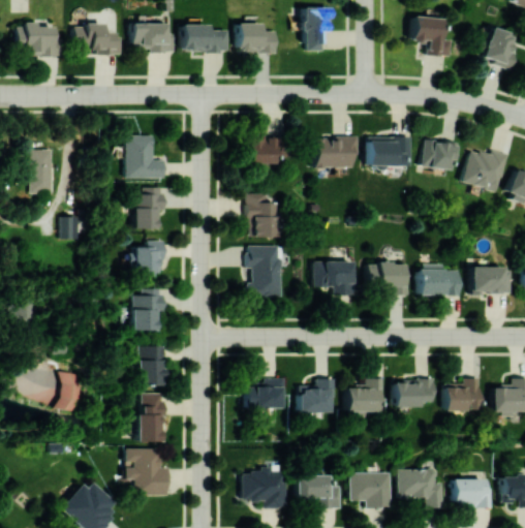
[(303,51),(327,51),(327,7),(303,7),(303,51)]
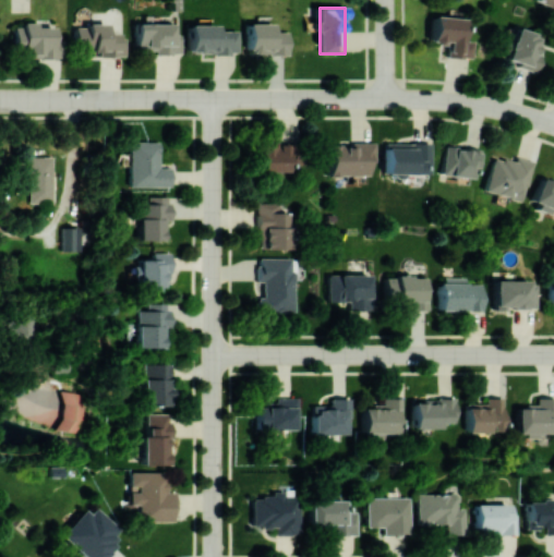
[(476,41),(465,40),(466,19),(435,16),(433,43),(450,43),(449,58),(474,59),(476,41)]
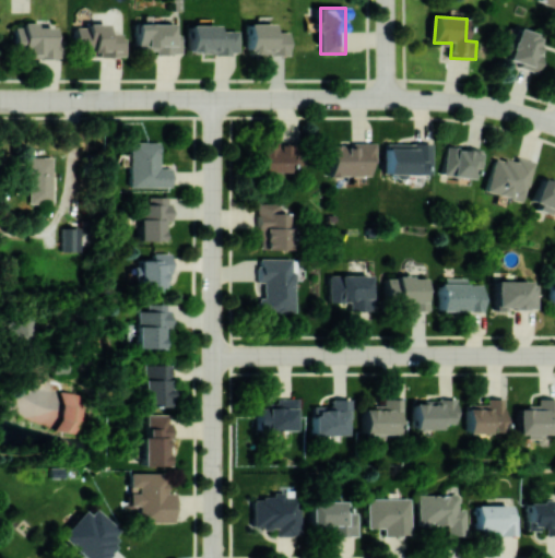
[(177,23),(139,24),(140,49),(157,48),(158,55),(185,55),(185,35),(178,36),(177,23)]
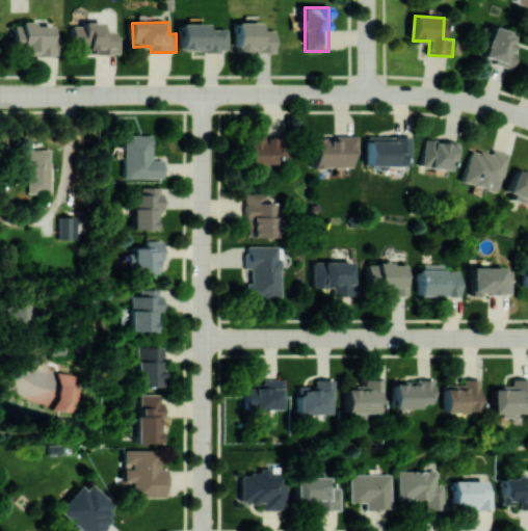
[(264,23),(238,23),(237,51),(278,52),(278,30),(264,30),(264,23)]
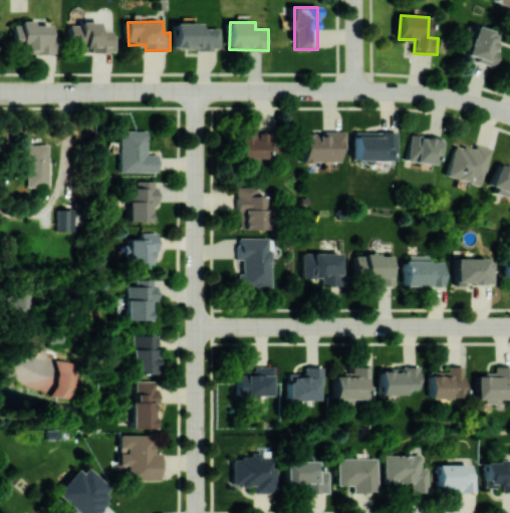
[(52,23),(15,24),(16,45),(25,45),(25,54),(53,53),(52,23)]
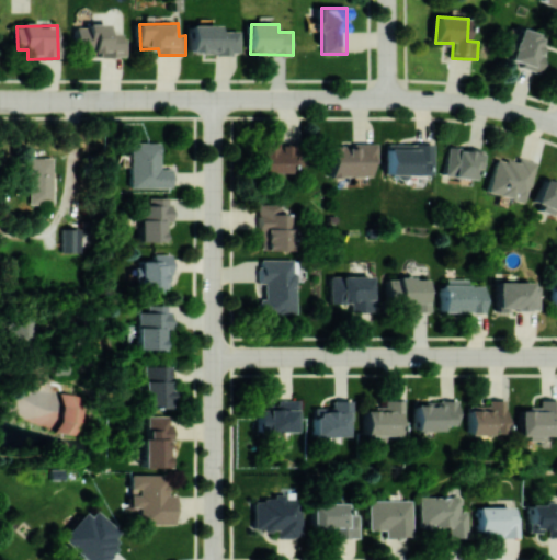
[(110,25),(78,25),(78,44),(84,44),(84,52),(112,52),(111,57),(129,58),(129,36),(110,35),(110,25)]
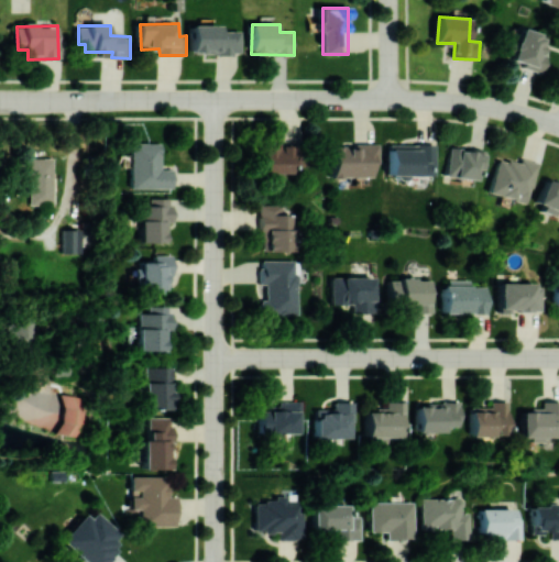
[(193,54),(242,55),(242,32),(221,31),(221,25),(193,25),(193,54)]
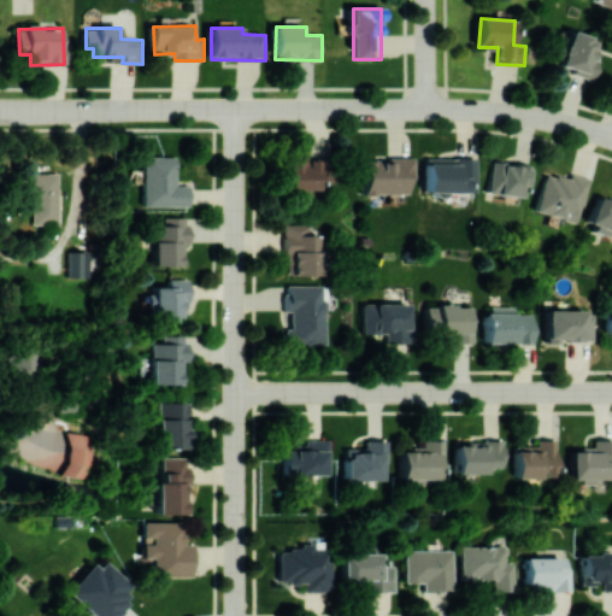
[(600,37),(570,31),(563,70),(596,77),(600,60),(595,60),(600,37)]
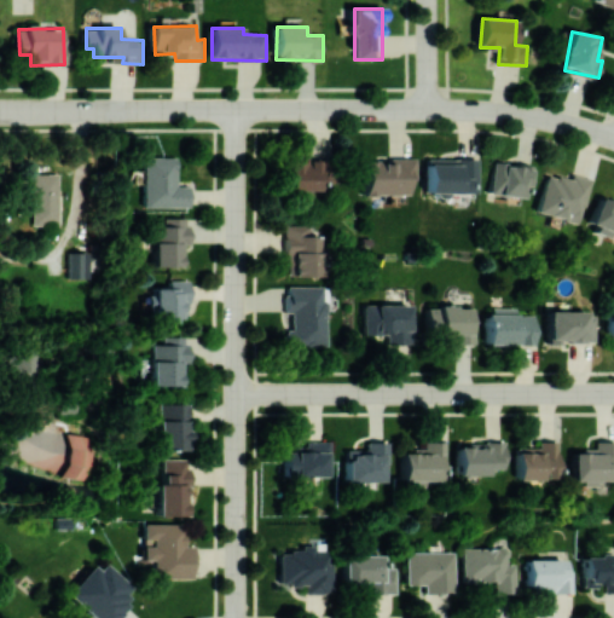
[(148,157),(148,207),(191,207),(192,186),(179,186),(179,159),(148,157)]
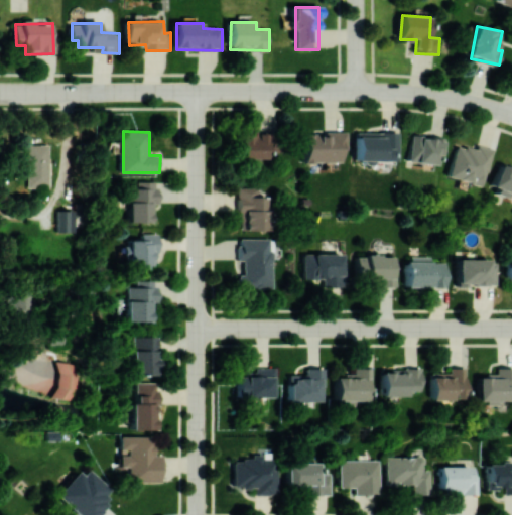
[(268,159),(269,151),(273,151),(274,133),(242,132),(241,158),(268,159)]
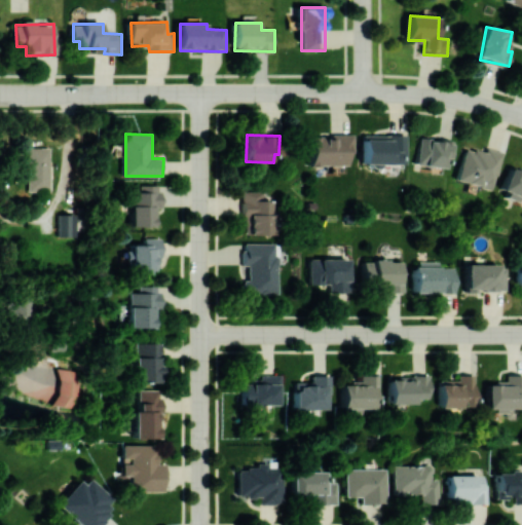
[(350,165),(349,152),(356,152),(355,135),(311,136),(312,166),(350,165)]
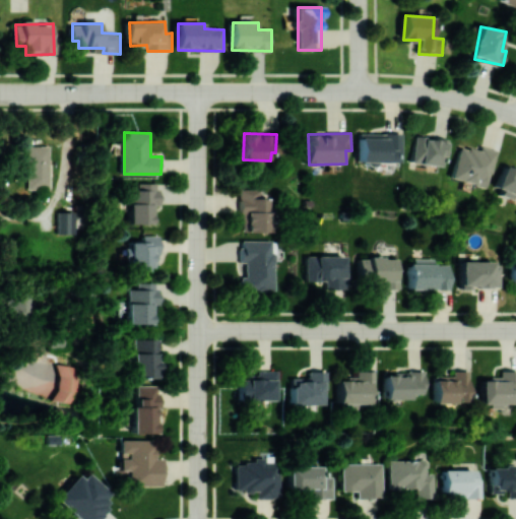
[(361,161),(369,163),(369,167),(378,167),(378,161),(403,163),(403,134),(361,133),(361,161)]
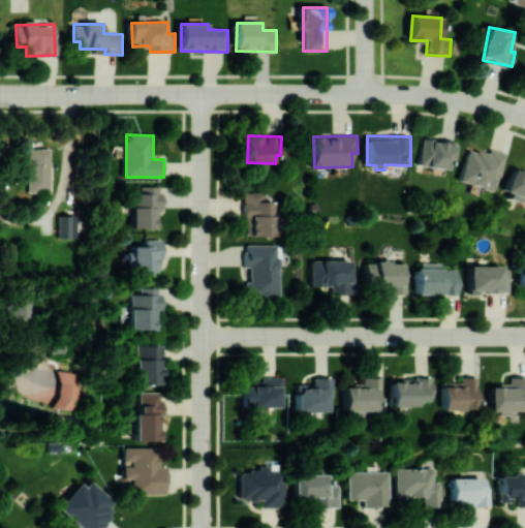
[(458,142),(424,140),(422,167),(450,168),(450,159),(458,160),(458,142)]
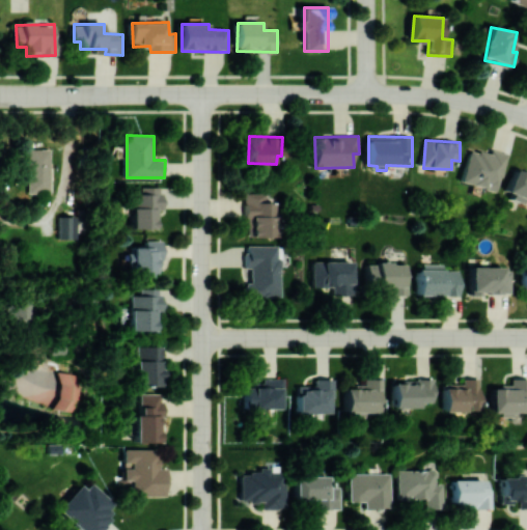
[(28,149),(29,194),(53,193),(52,148),(28,149)]
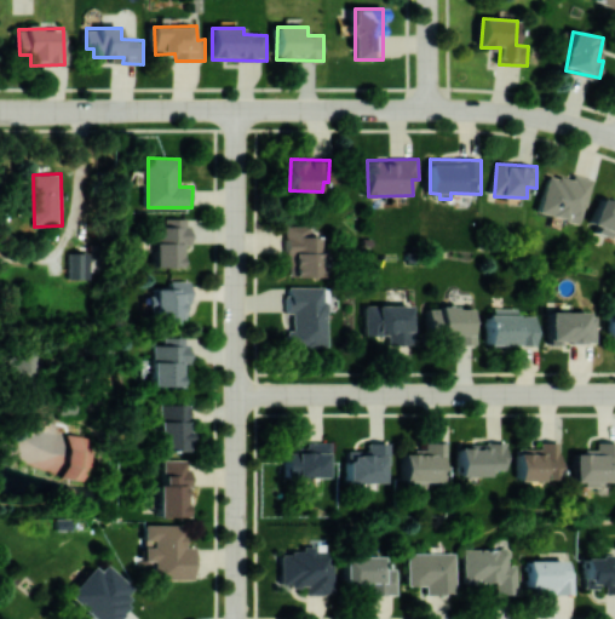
[(595,181),(576,176),(575,181),(552,175),(541,213),(584,224),(595,181)]
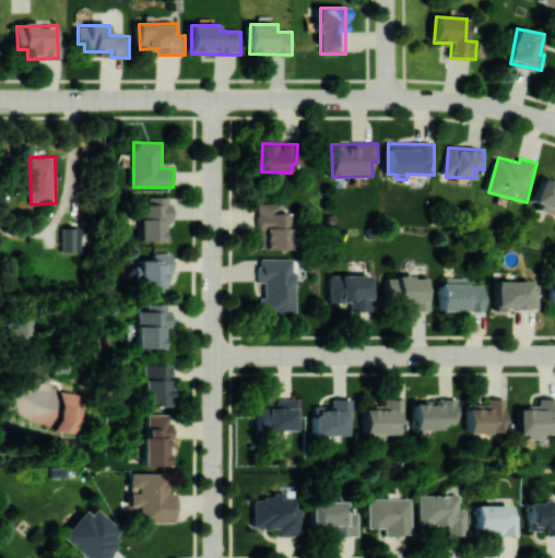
[(554,180),(545,177),(533,205),(554,213),(554,211),(554,180)]
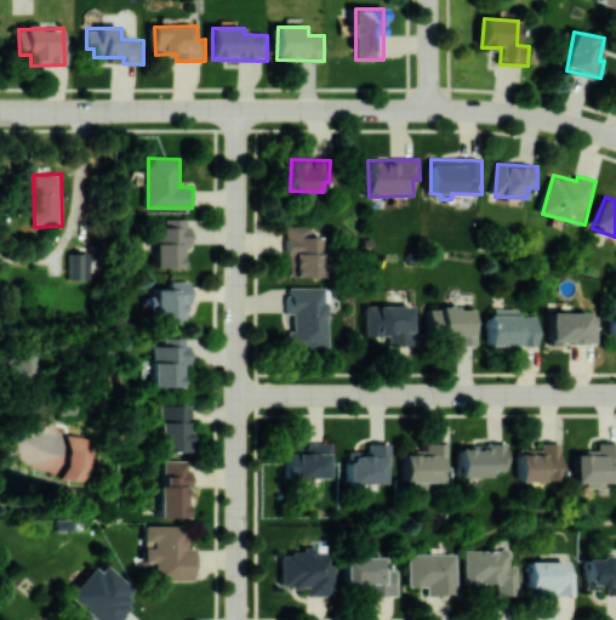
[(157,267),(188,268),(188,246),(190,246),(192,220),(167,220),(167,227),(157,227),(157,267)]
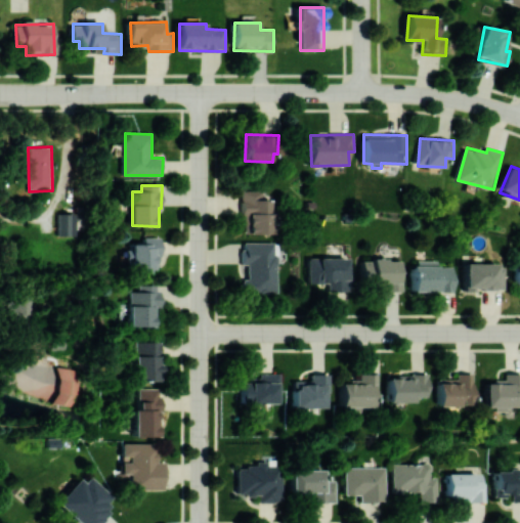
[(244,215),(247,215),(247,234),(274,234),(274,200),(265,200),(265,191),(244,190),(244,215)]
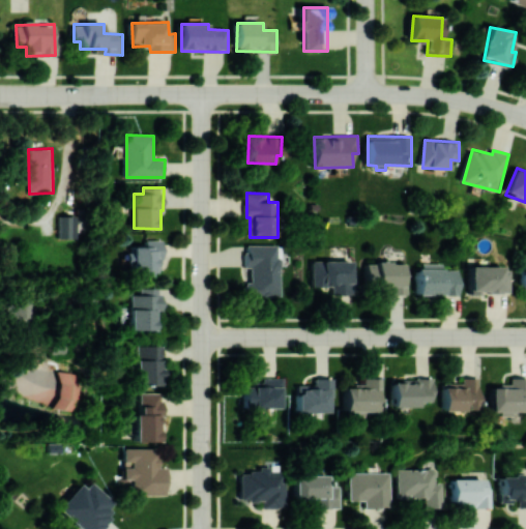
[(79,239),(80,214),(60,214),(59,238),(79,239)]
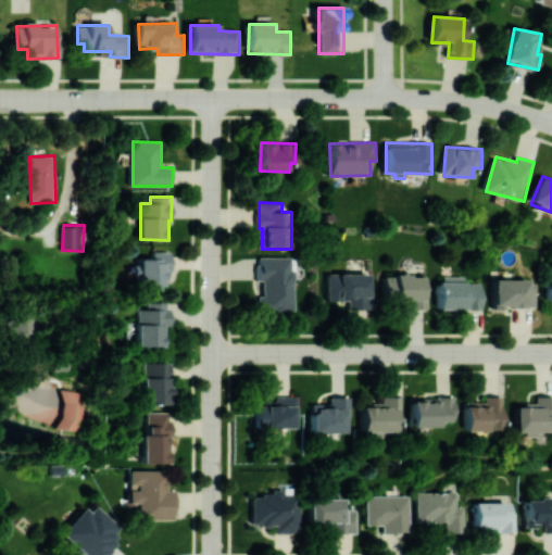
[(173,273),(172,252),(155,252),(155,259),(141,259),(142,290),(162,290),(162,286),(168,286),(168,273),(173,273)]
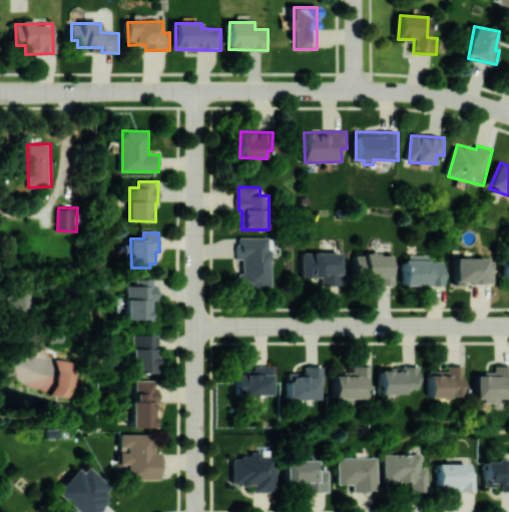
[(273,288),(274,238),(240,237),(240,260),(244,260),(244,274),(239,274),(239,287),(273,288)]
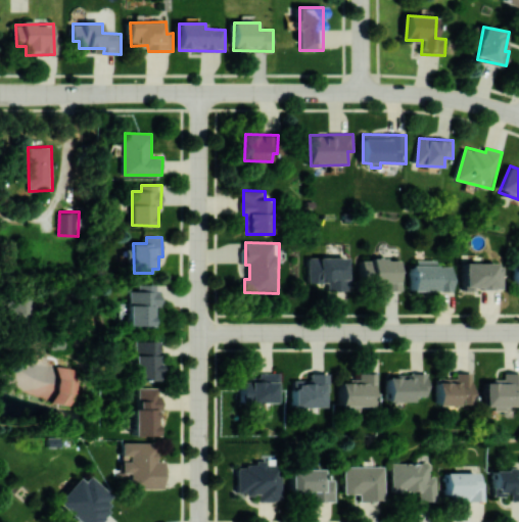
[(348,258),(311,257),(310,283),(339,283),(339,290),(354,290),(354,271),(348,270),(348,258)]
